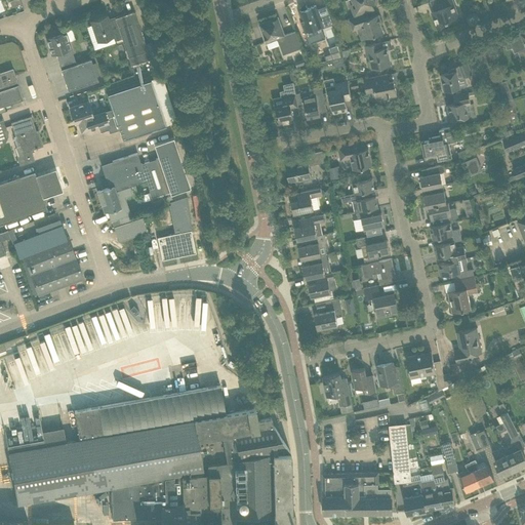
[(367,12),(374,9),(372,3),(375,2),(373,0),(351,0),(353,3),(350,4),(354,16),(367,12)]
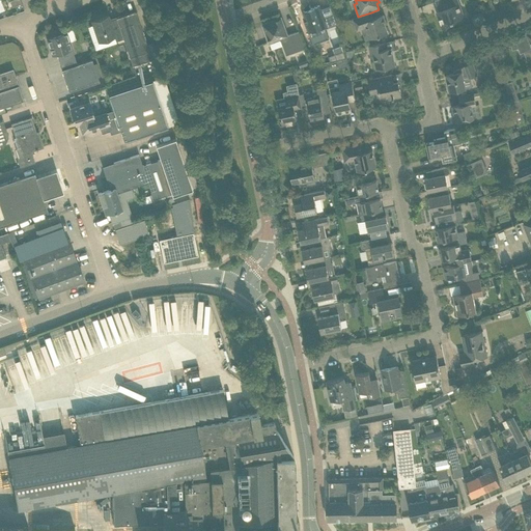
[(460,19),(457,10),(460,8),(457,0),(437,0),(435,1),(439,11),(438,11),(440,16),(437,16),(442,29),(452,25),(450,22),(460,19)]
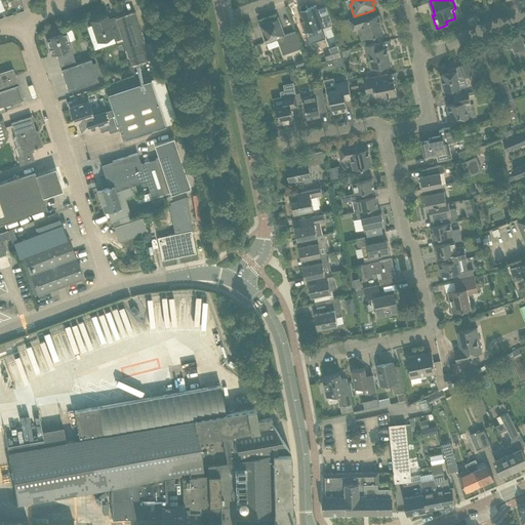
[(301,10),(300,11),(303,16),(300,17),(304,27),(304,28),(303,29),(306,35),(319,30),(318,28),(330,24),(329,19),(326,9),(318,12),(316,5),(307,8),(306,5),(300,7),(301,10)]
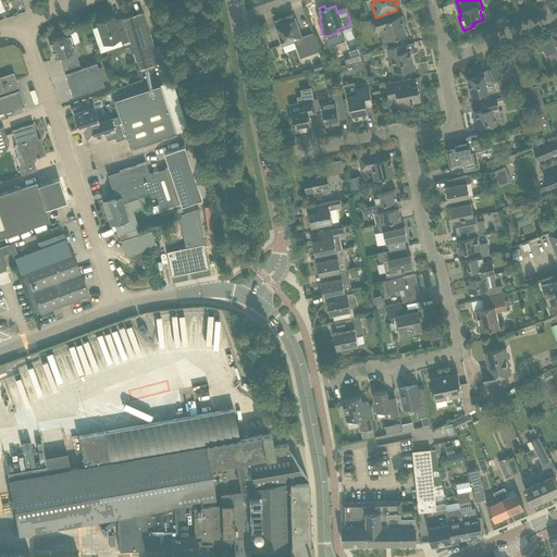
[(138,69),(159,62),(143,12),(122,19),(130,41),(138,69)]
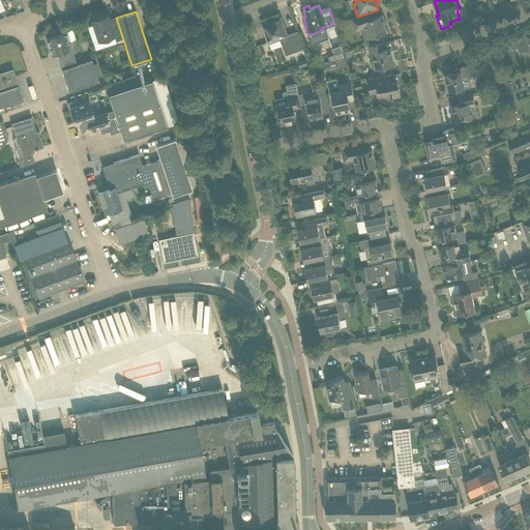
[(382,15),(373,18),(371,12),(357,17),(352,19),(356,30),(364,27),(369,39),(387,32),(384,25),(385,24),(382,15)]
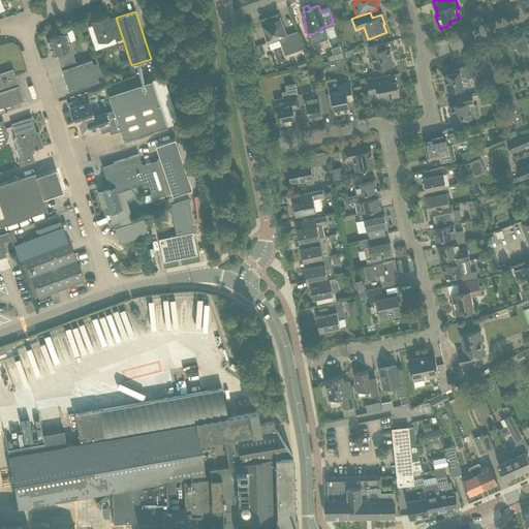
[(123,39),(116,18),(109,21),(107,16),(91,21),(98,40),(113,35),(115,41),(123,39)]
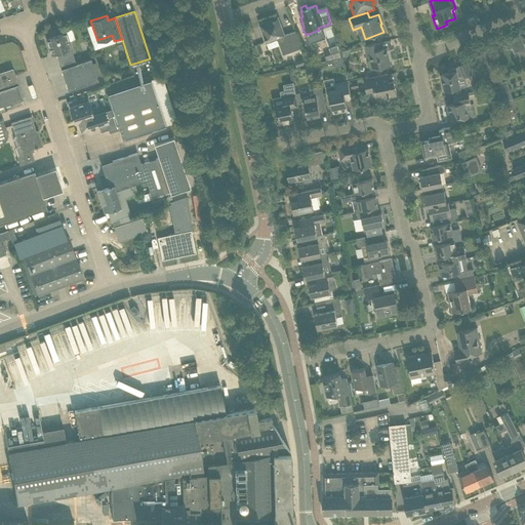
[(277,18),(260,25),(267,42),(280,37),(285,54),(301,48),(295,31),(284,35),(277,18)]
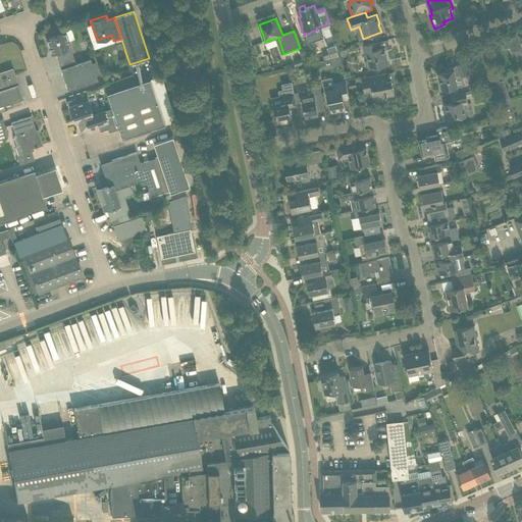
[(61,69),(75,64),(65,31),(46,38),(51,55),(55,53),(61,69)]
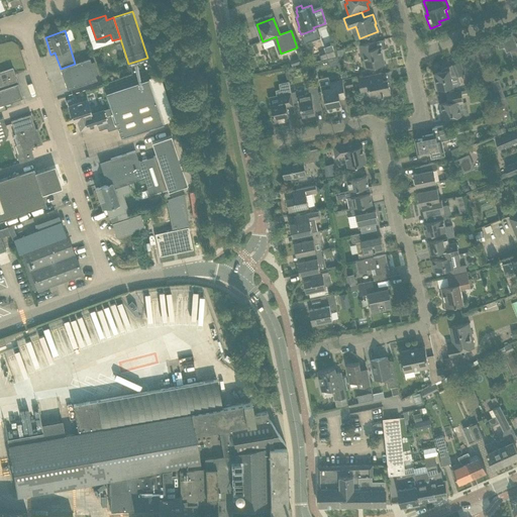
[(513,33),(505,36),(502,37),(505,47),(507,52),(516,47),(516,31),(512,33),(513,33)]
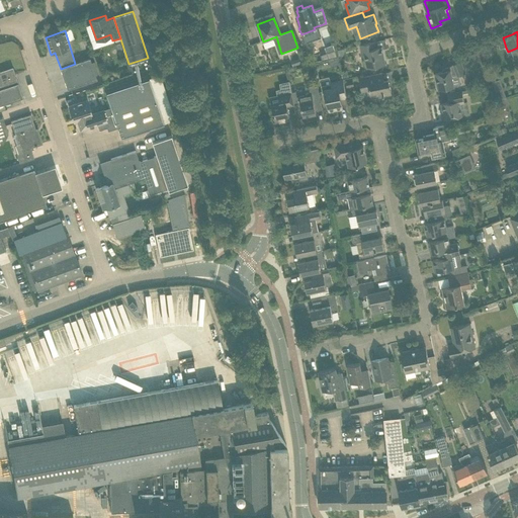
[(367,68),(385,64),(381,47),(377,48),(376,41),(360,45),(362,55),(364,55),(365,59),(363,60),(362,62),(362,64),(363,66),(365,67),(367,67),(367,68)]
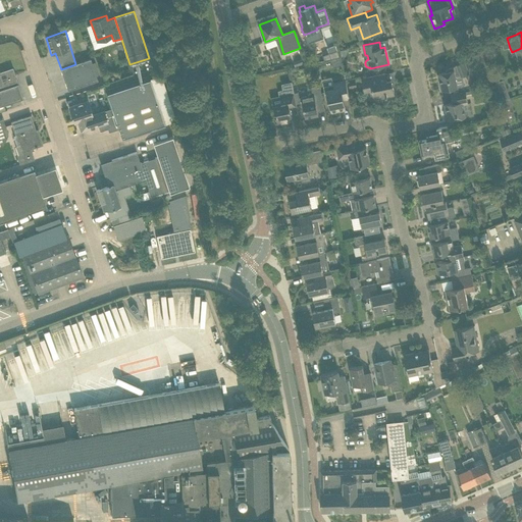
[(337,50),(322,56),(324,60),(340,57),(337,50)]
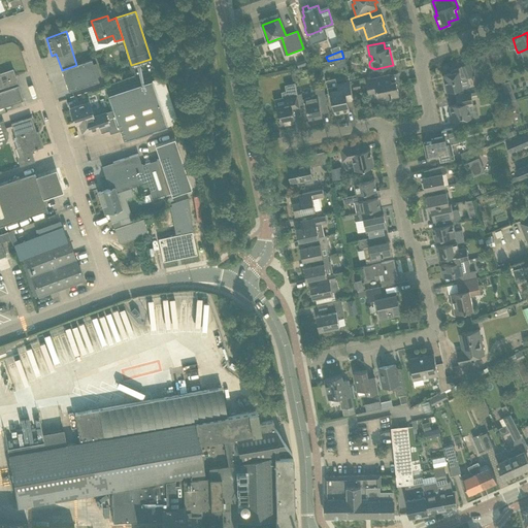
[(336,60),(338,68),(347,66),(344,59),(336,60)]
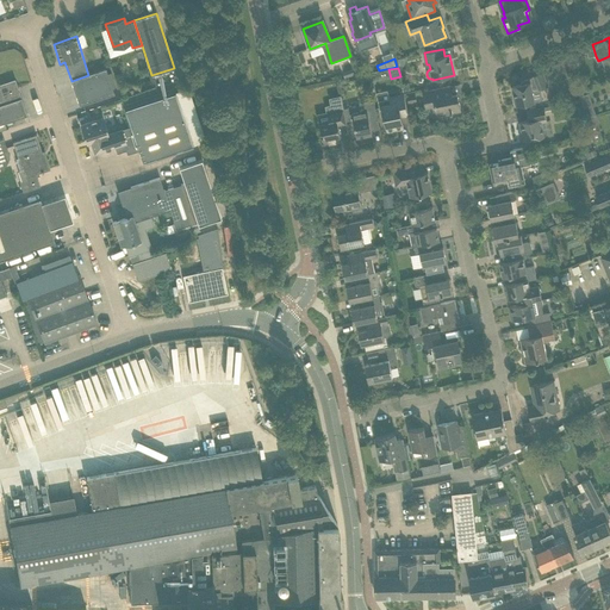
[(105,69),(88,75),(72,81),(70,81),(79,105),(113,94),(105,69)]
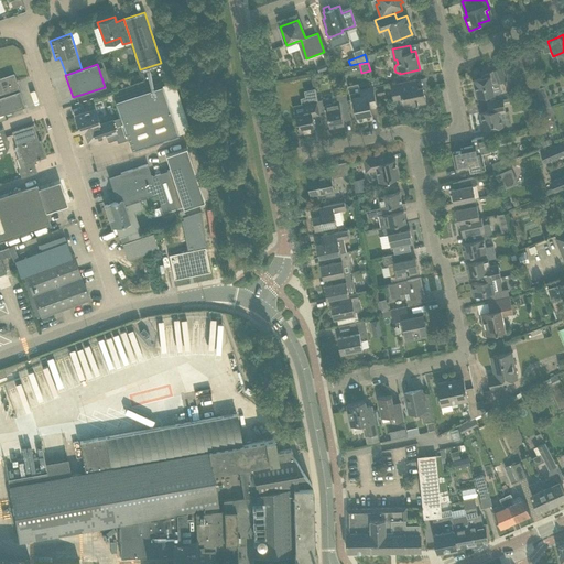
[(498,83),(507,79),(501,66),(492,69),(494,71),(481,75),(483,77),(473,79),(477,98),(494,94),(491,80),(497,79),(498,83)]
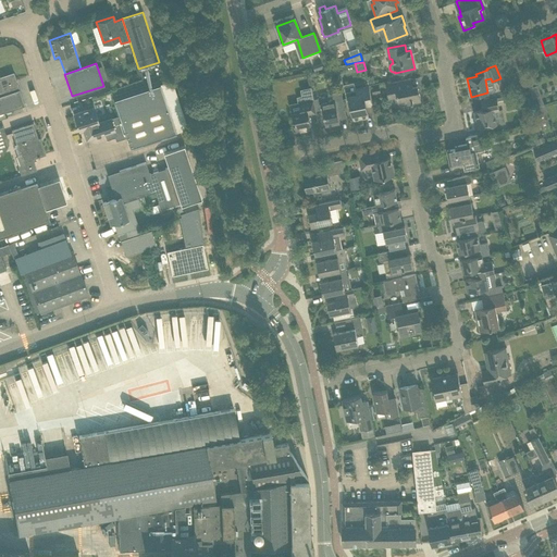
[(13,74),(0,77),(0,113),(24,106),(20,89),(19,90),(13,74)]
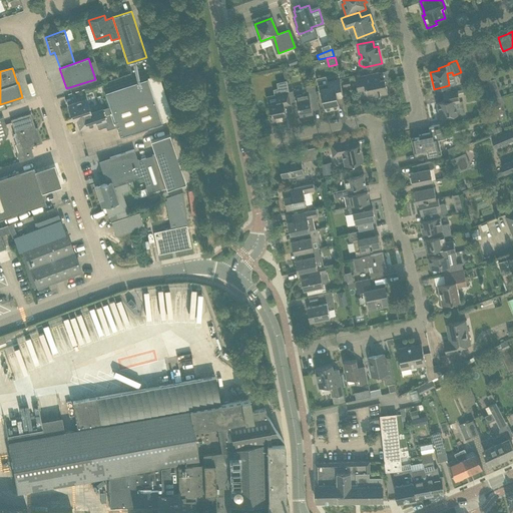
[(388,93),(385,78),(380,79),(379,72),(356,77),(359,90),(366,89),(368,97),(388,93)]
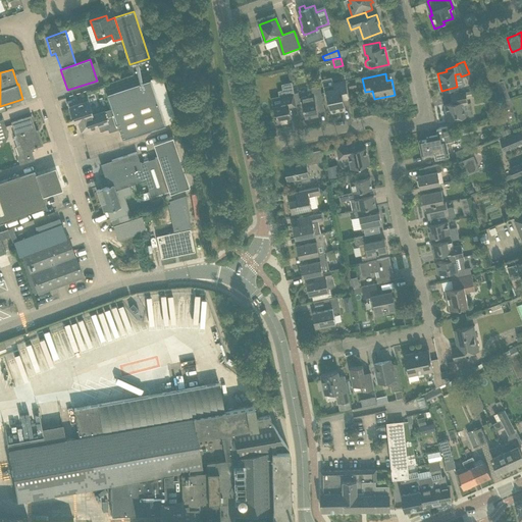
[(105,91),(111,108),(118,129),(122,141),(165,126),(149,76),(105,91)]
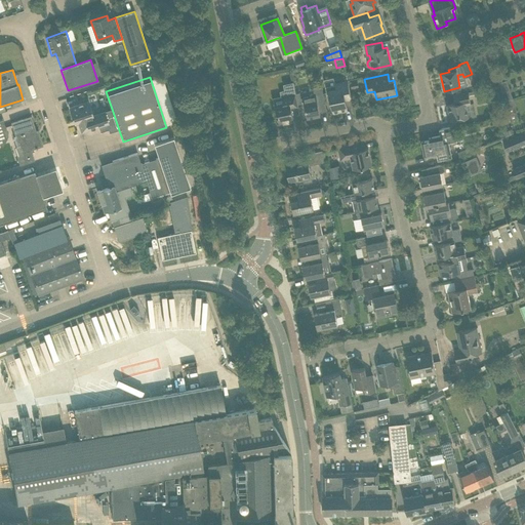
[(510,80),(502,81),(508,101),(515,98),(510,80)]
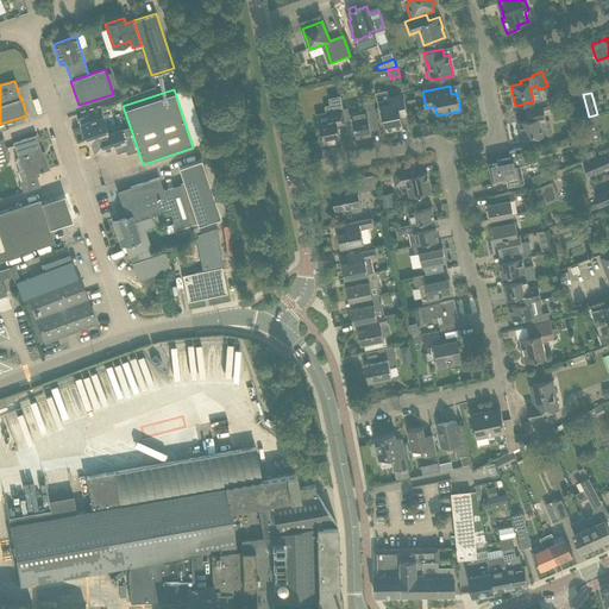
[(401,117),(408,115),(403,94),(377,100),(381,117),(383,117),(387,131),(403,127),(401,117)]
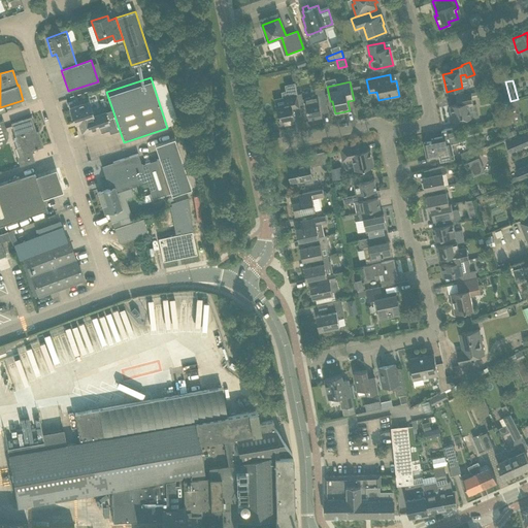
[(354,91),(361,89),(359,81),(352,83),(354,91)]
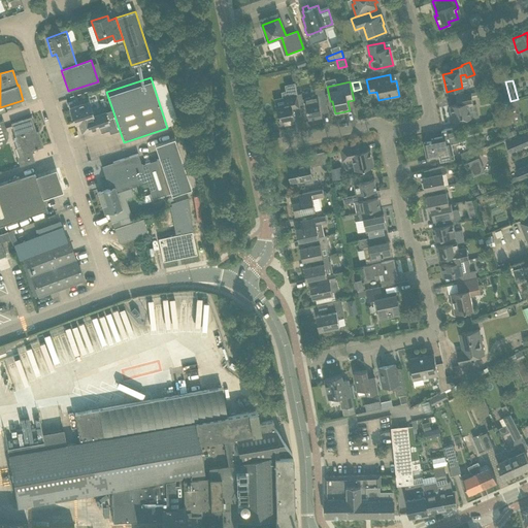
[(301,114),(302,114),(295,83),(295,85),(286,87),(287,92),(283,93),(285,105),(276,107),(281,125),(296,122),(293,107),(299,106),(301,114)]
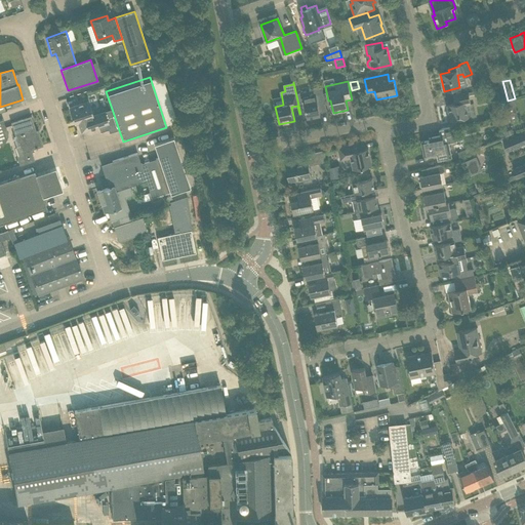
[(319,110),(326,108),(321,86),(310,88),(311,96),(303,98),(307,118),(320,115),(319,110)]
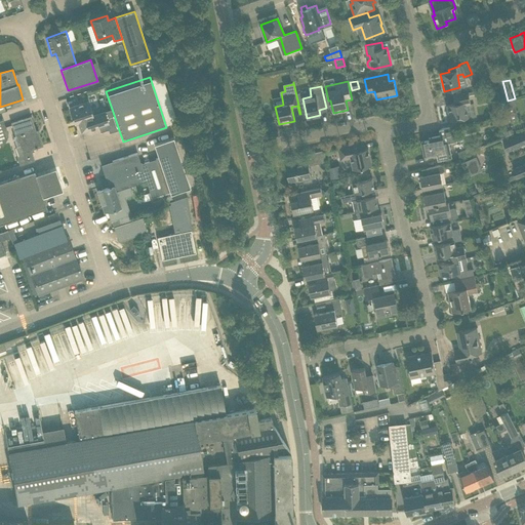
[(466,106),(471,105),(468,92),(453,95),(455,104),(447,105),(450,121),(469,117),(466,106)]
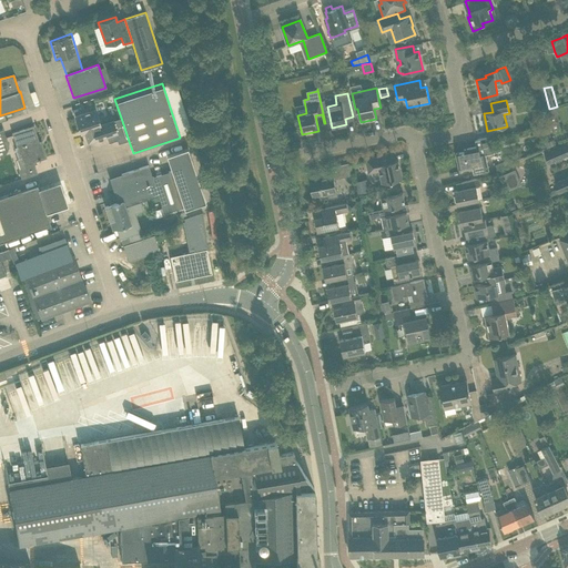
[(129,141),(121,118),(100,124),(95,110),(74,117),(81,134),(84,133),(88,143),(107,137),(109,143),(117,140),(118,144),(129,141)]
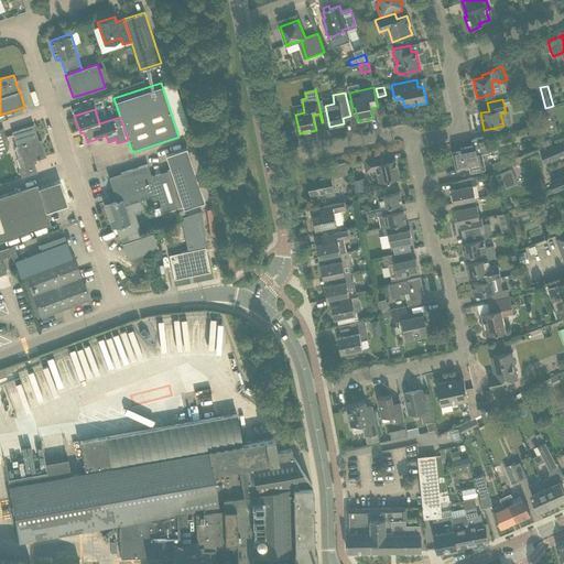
[(41,147),(33,125),(11,131),(15,145),(14,147),(18,158),(20,156),(23,165),(18,167),(21,177),(36,172),(33,163),(36,162),(35,160),(38,160),(40,160),(40,159),(46,156),(42,145),(41,147)]
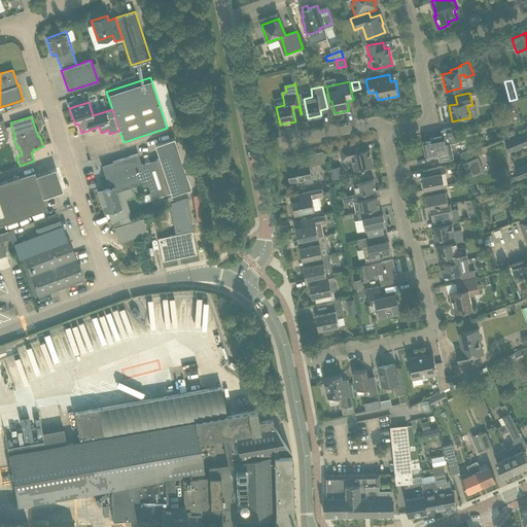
[(451,143),(458,142),(455,127),(441,130),(442,136),(430,139),(431,141),(423,143),(425,155),(437,153),(440,162),(454,159),(451,143)]
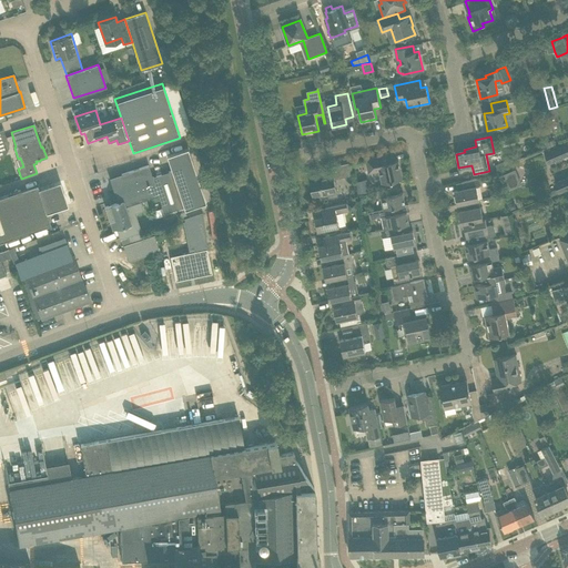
[(567,155),(567,143),(545,153),(549,163),(567,155)]
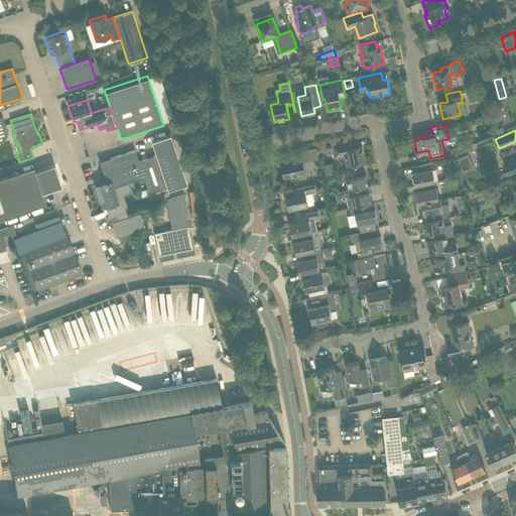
[(151,142),(155,155),(167,191),(187,184),(170,135),(151,142)]
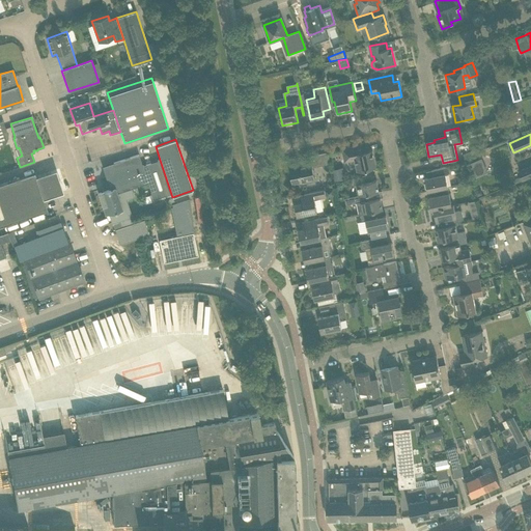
[(364,144),(341,149),(343,159),(350,158),(350,160),(355,159),(357,171),(365,169),(375,167),(372,152),(372,149),(369,150),(368,150),(365,150),(364,144)]
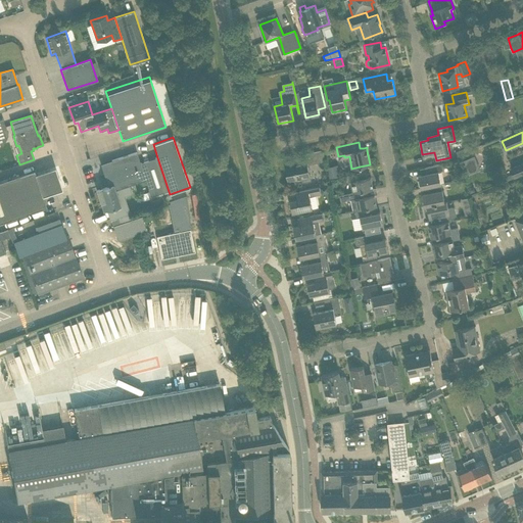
[(307,164),(325,160),(323,149),(297,154),(298,161),(286,164),(290,181),(301,179),(302,182),(311,181),(307,164)]
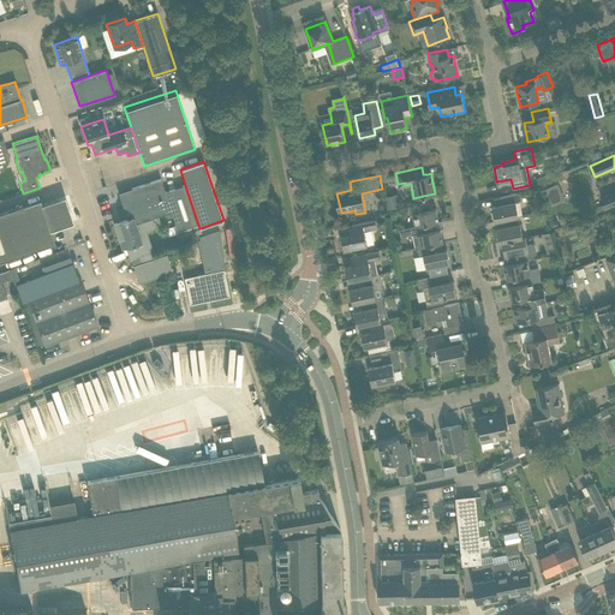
[(199,228),(185,185),(165,192),(161,179),(124,191),(120,198),(123,204),(121,207),(124,208),(125,212),(124,214),(126,215),(127,219),(143,214),(144,216),(142,218),(143,221),(171,212),(178,236),(199,228)]
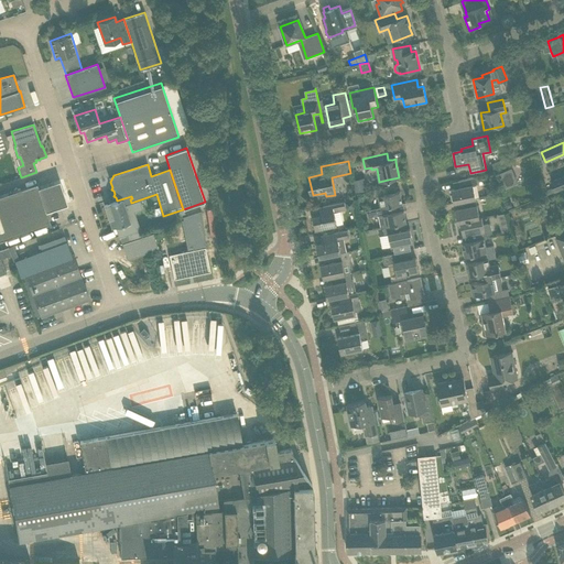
[(501,172),(507,186),(518,183),(512,167),(501,172)]
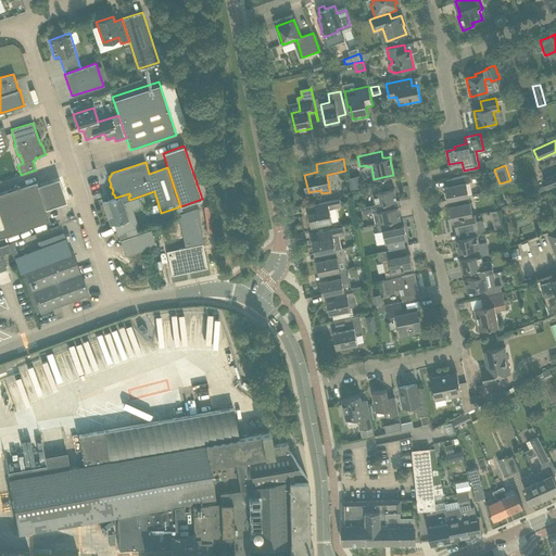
[(555,184),(555,173),(543,178),(547,188),(555,184)]
